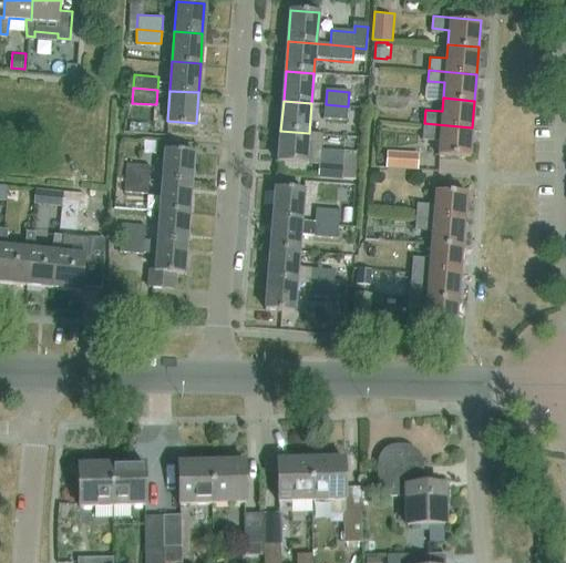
[(348,106),(326,104),(323,120),(347,122),(348,106)]
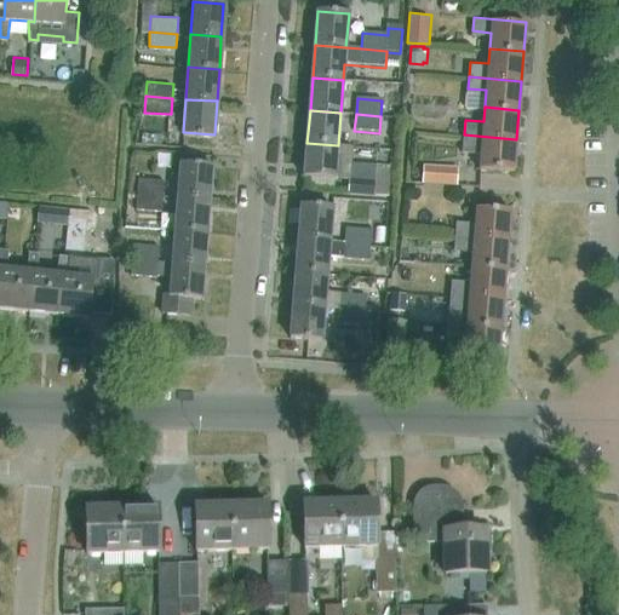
[(514,170),(516,139),(464,134),(463,149),(481,150),(480,166),(514,170)]
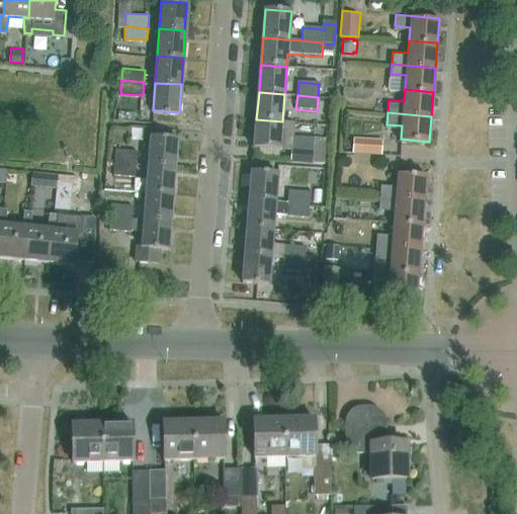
[(282,121),(256,119),(254,148),(279,150),(282,121)]
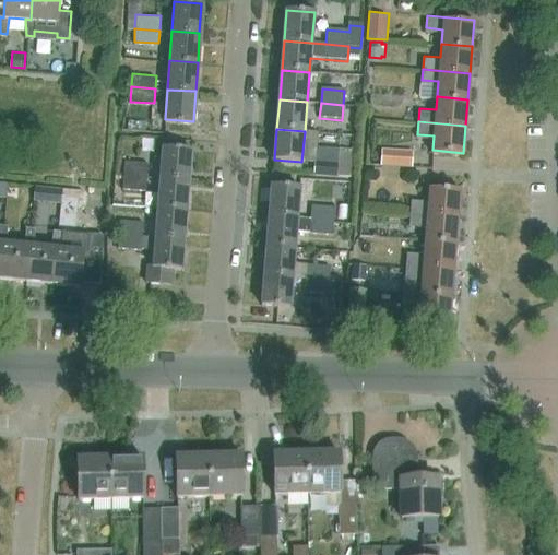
[(381,161),(410,163),(411,148),(382,145),(381,161)]
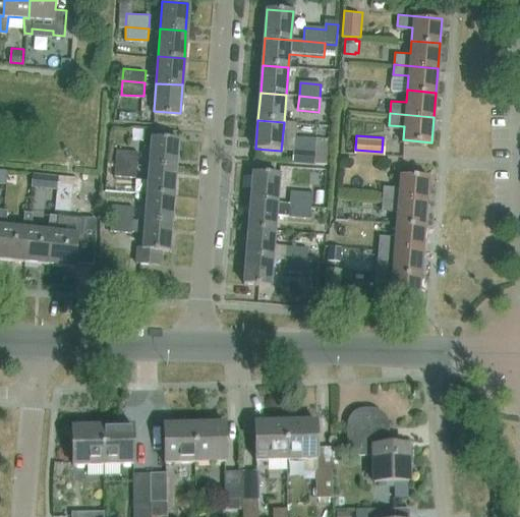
[(152,136),(151,151),(150,165),(176,167),(178,138),(152,136)]
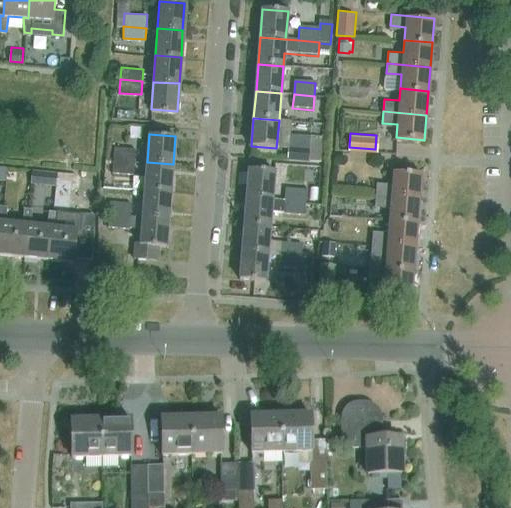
[(290,136),(288,159),(321,162),(324,138),(311,136),(311,138),(290,136)]
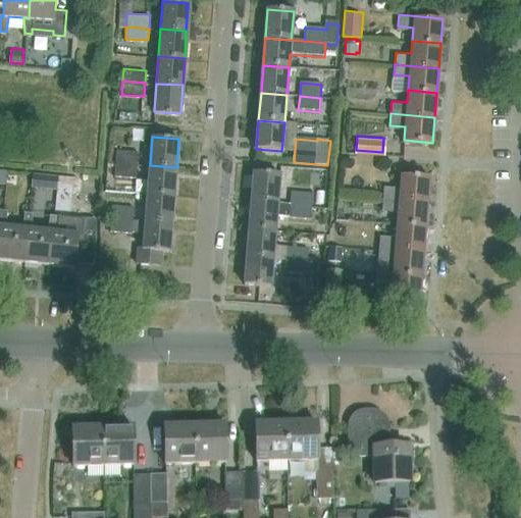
[(116,148),(115,162),(138,164),(139,150),(116,148)]
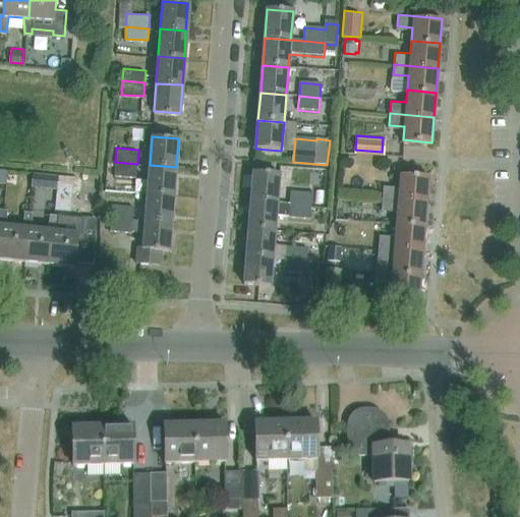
[(137,164),(115,162),(114,174),(136,176),(137,164)]
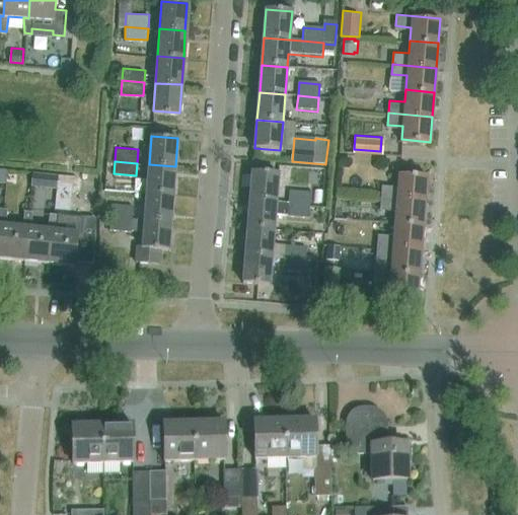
[(175,166),(149,164),(147,192),(173,194),(175,166)]
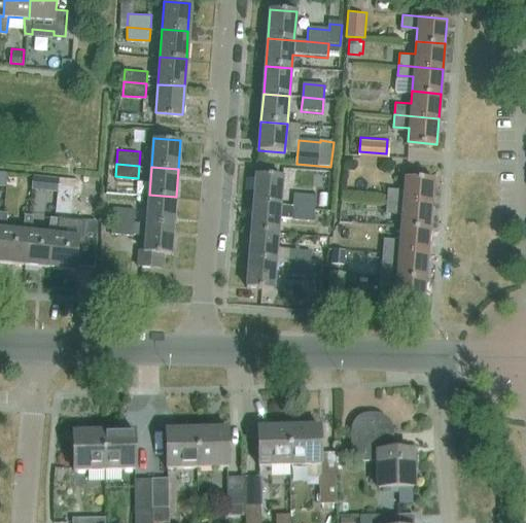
[(0,169),(0,181),(8,182),(9,170),(0,169)]
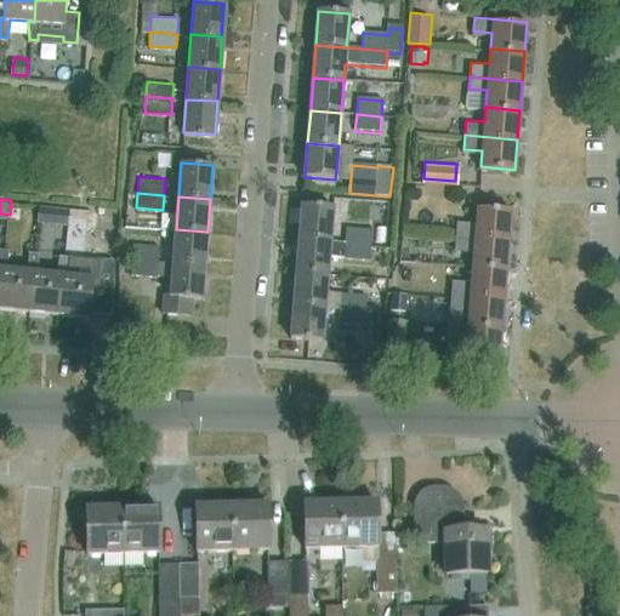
[(70,206),(53,205),(52,222),(68,224),(70,206)]
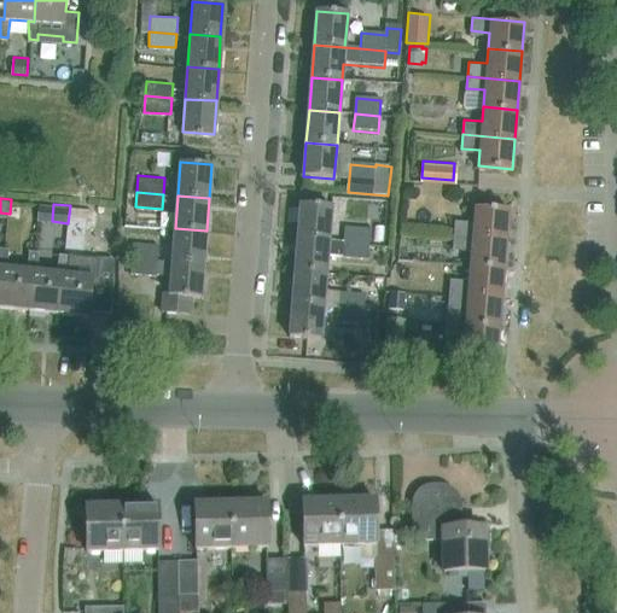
[(455,217),(454,233),(507,238),(510,208),(475,204),(473,220),(455,217)]
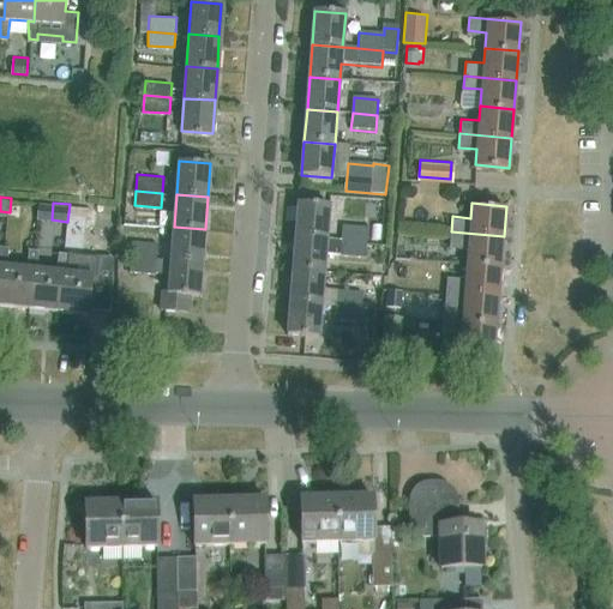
[(328,239),(328,236),(330,206),(299,204),(296,236),(328,239)]
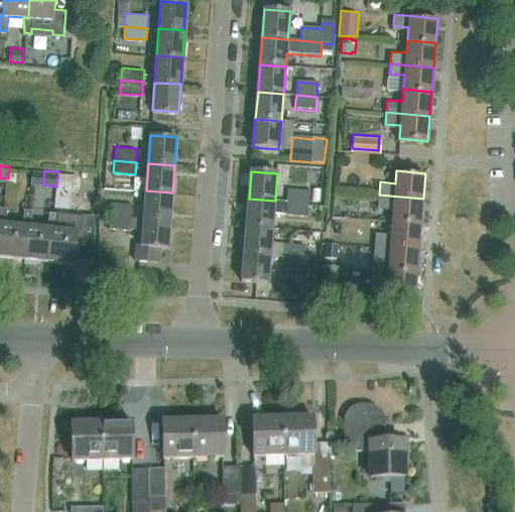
[(287,203),(308,204),(309,190),(287,189),(287,203)]
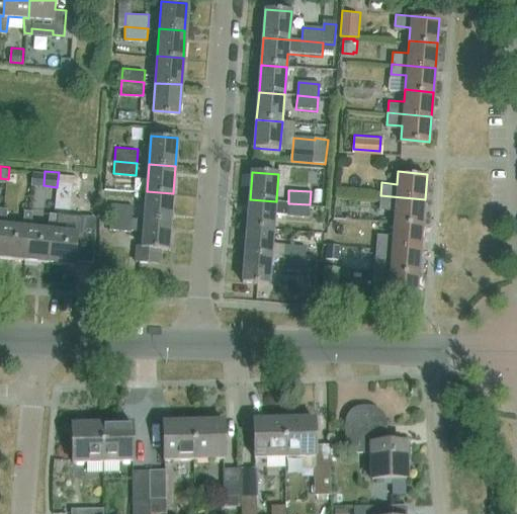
[(170,220),(173,193),(147,191),(145,218),(170,220)]
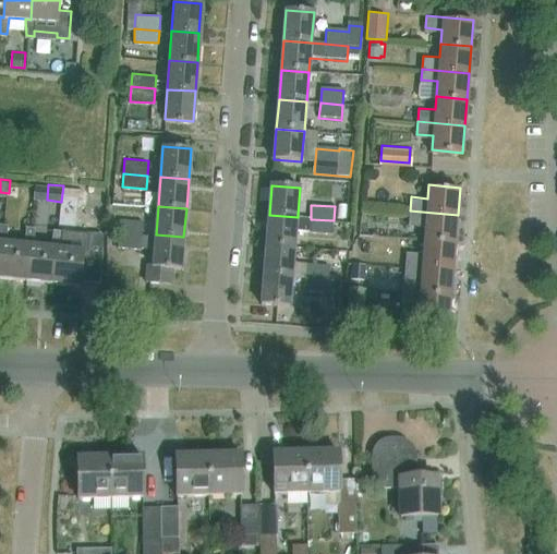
[(425,224),(424,238),(456,241),(458,215),(410,211),(409,223),(425,224)]
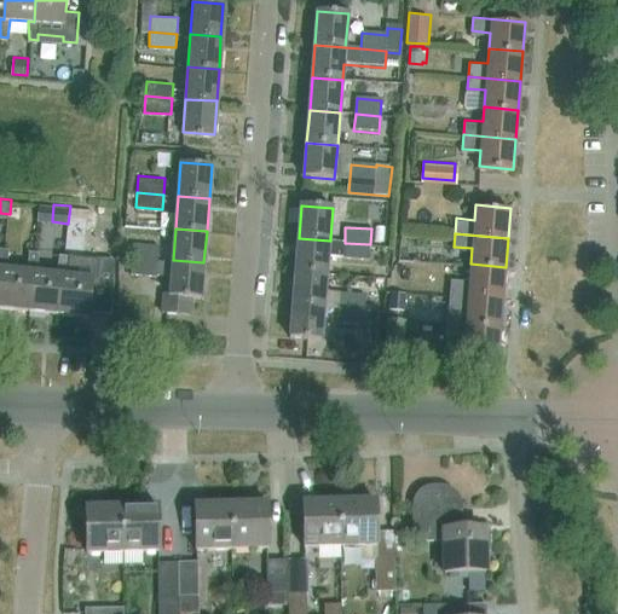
[(345,243),(330,241),(299,238),(296,271),(327,273),(329,254),(344,255),(344,259),(369,260),(370,244),(345,243)]
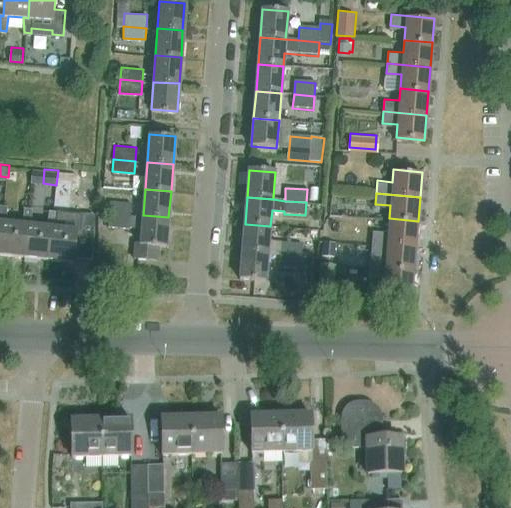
[(112,200),(111,213),(132,214),(133,202),(112,200)]
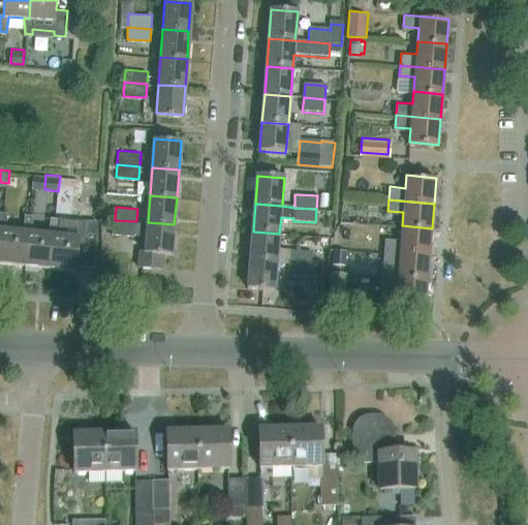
[(0,248),(0,260),(25,264),(28,230),(32,230),(33,214),(26,214),(24,229),(6,227),(2,227),(0,248)]
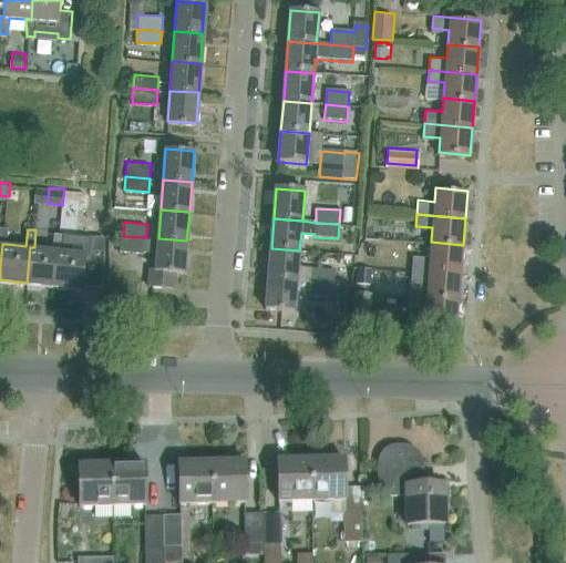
[(34,247),(30,247),(27,283),(54,285),(58,249),(62,249),(62,233),(54,232),(52,248),(34,247)]
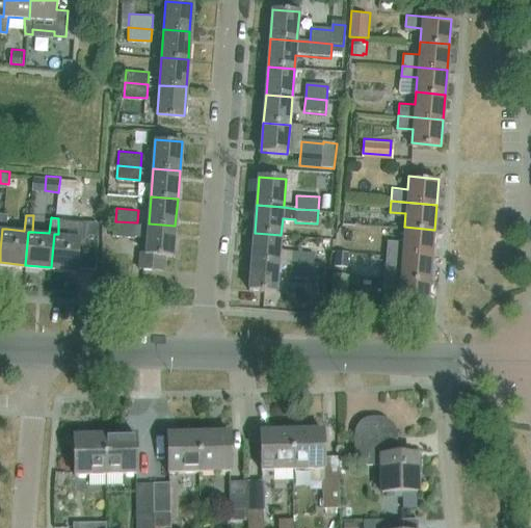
[(77,236),(58,234),(54,234),(51,267),(77,270),(78,264),(97,265),(100,221),(78,219),(77,236)]
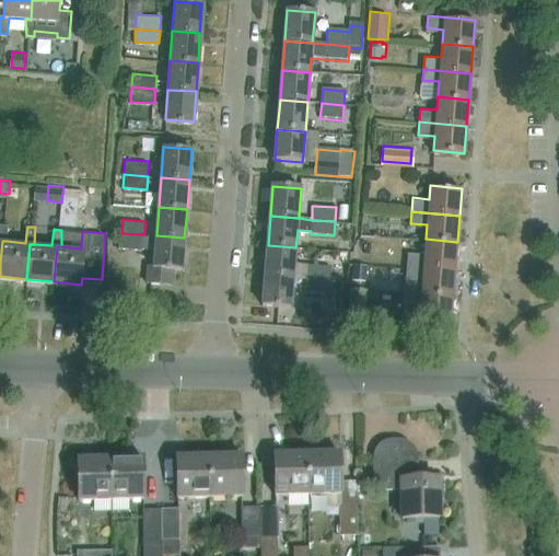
[(144,234),(121,233),(120,248),(155,251),(154,265),(149,265),(148,281),(173,284),(174,267),(182,268),(184,238),(156,235),(144,234)]
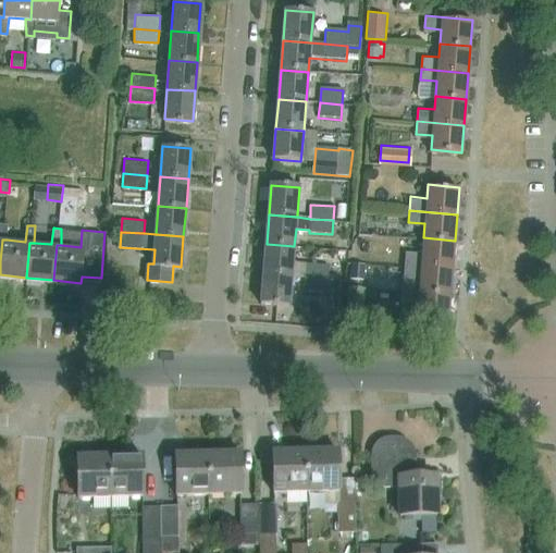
[(406,249),(405,262),(453,266),(455,241),(423,237),(422,250),(406,249)]
